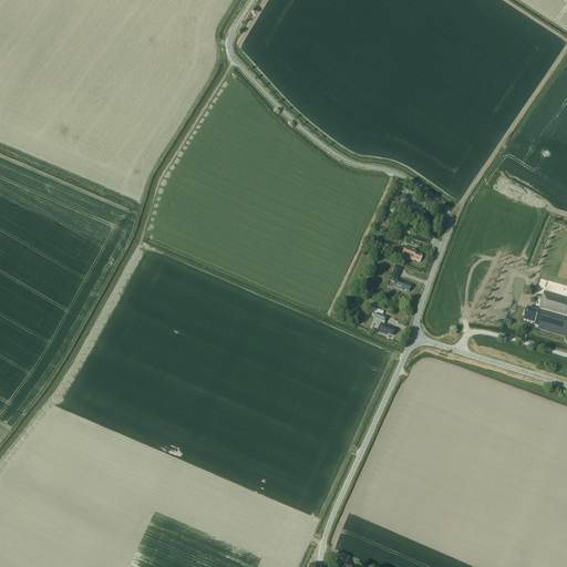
[(397,204),(401,196),(394,193),(390,200),(397,204)]
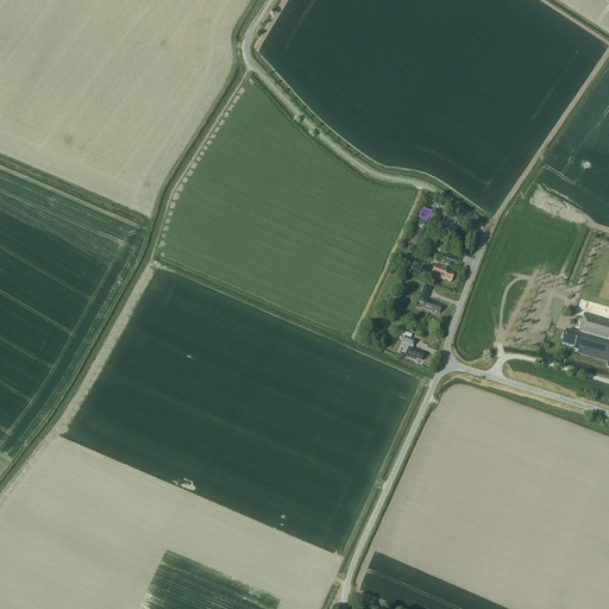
[(408,239),(413,242),(418,230),(413,227),(408,239)]
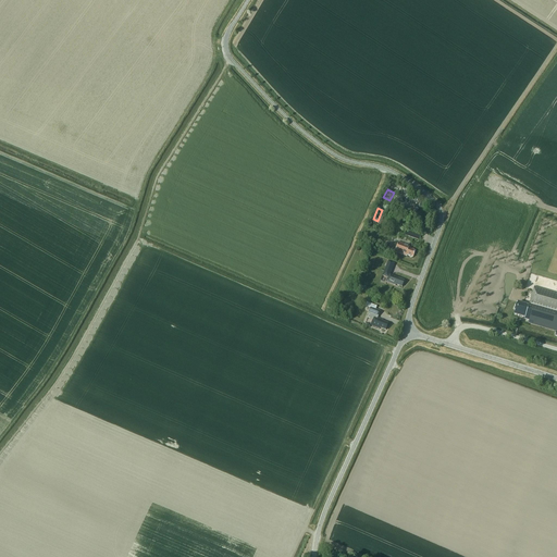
[(420,239),(421,235),(406,230),(405,234),(420,239)]
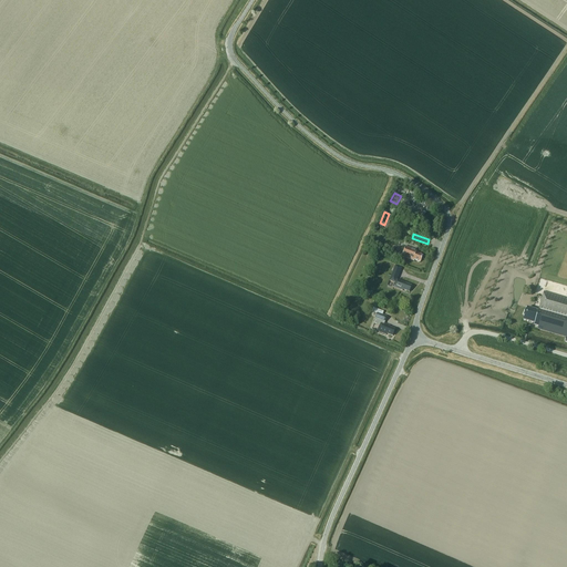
[(420,263),(422,256),(420,255),(421,255),(416,253),(416,250),(405,246),(402,256),(414,260),(420,263)]
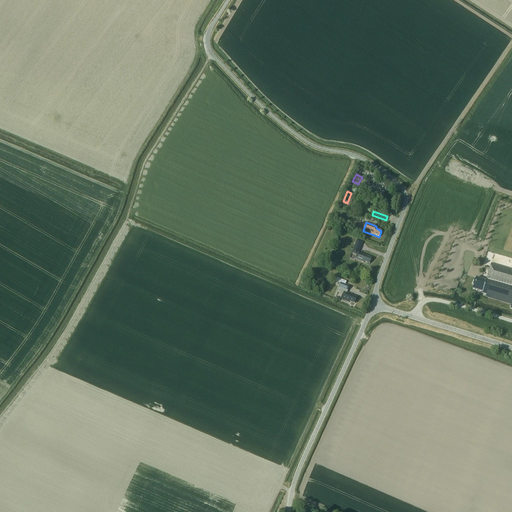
[(364,262),(369,264),(371,258),(366,256),(367,255),(358,252),(362,242),(357,240),(355,244),(351,254),(356,255),(355,259),(364,263),(364,262)]
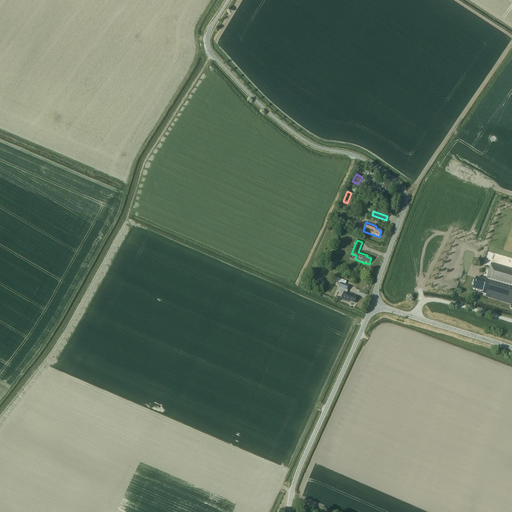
[(485,297),(511,305),(511,269),(491,264),(486,281),(475,278),(474,282),(473,282),(472,285),(473,285),(472,289),(482,292),(482,294),(486,295),(485,297)]
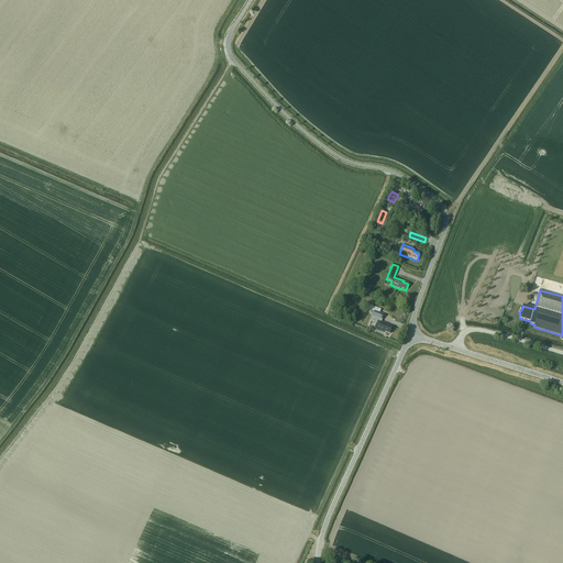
[(371,321),(376,323),(374,329),(384,332),(389,333),(393,327),(386,324),(387,323),(382,322),(384,315),(374,311),(371,321)]
